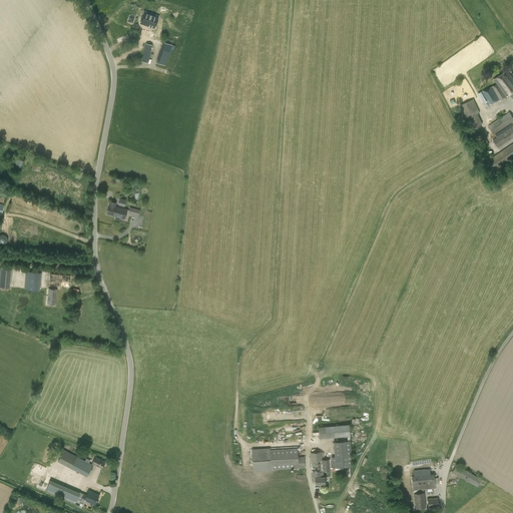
[(159,16),(144,11),(139,23),(154,28),(159,16)]
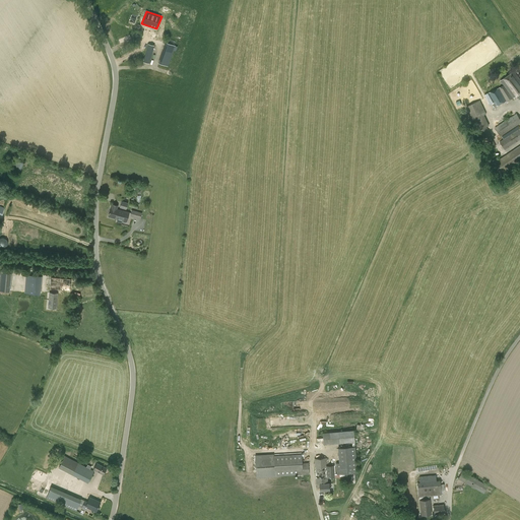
[(176,46),(169,43),(166,42),(158,63),(168,66),(176,46)]
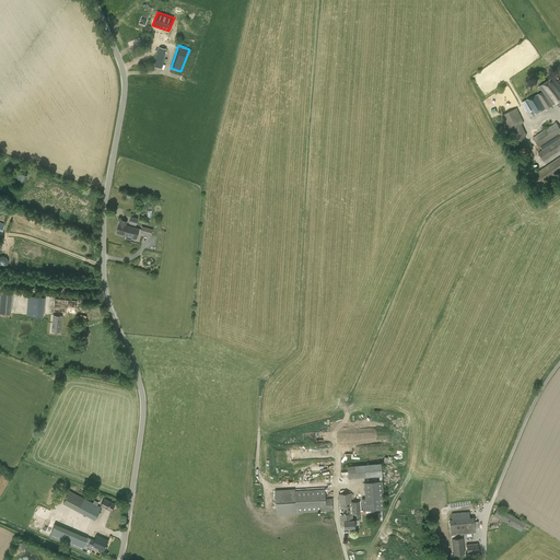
[(154,67),(161,68),(166,49),(160,47),(154,67)]
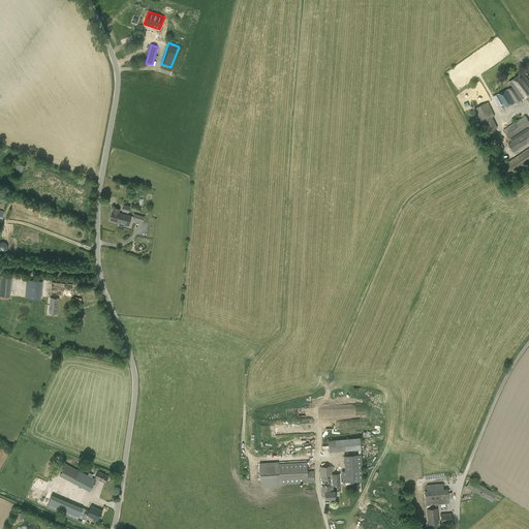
[(509,82),(512,87),(497,94),(504,107),(516,102),(517,104),(522,100),(528,94),(528,81),(523,72),(509,82)]
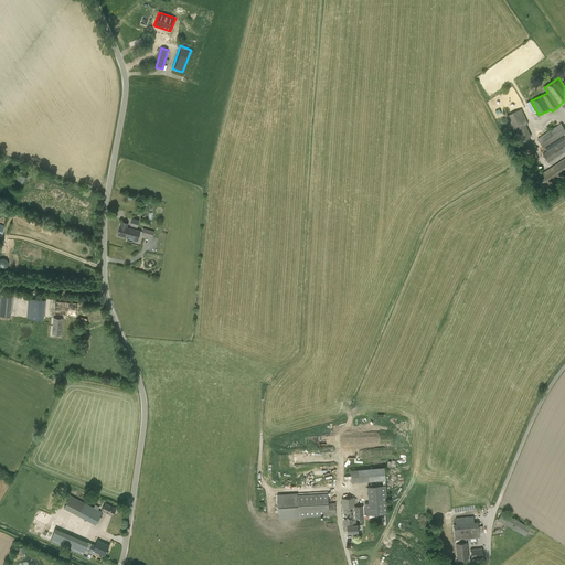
[(539,159),(529,138),(532,137),(526,125),(529,124),(521,109),(507,116),(529,163),(539,159)]
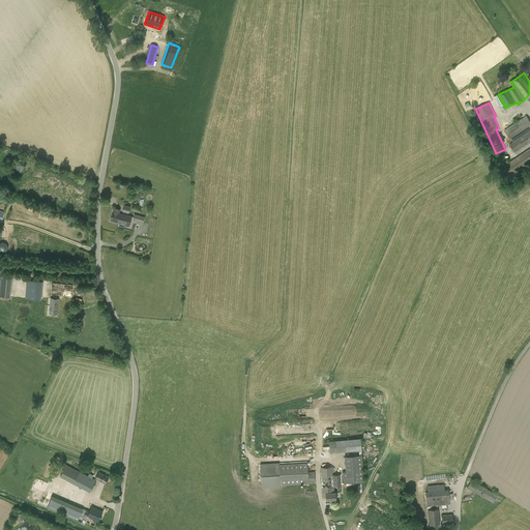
[(510,140),(529,126),(529,121),(526,116),(504,129),(510,140)]
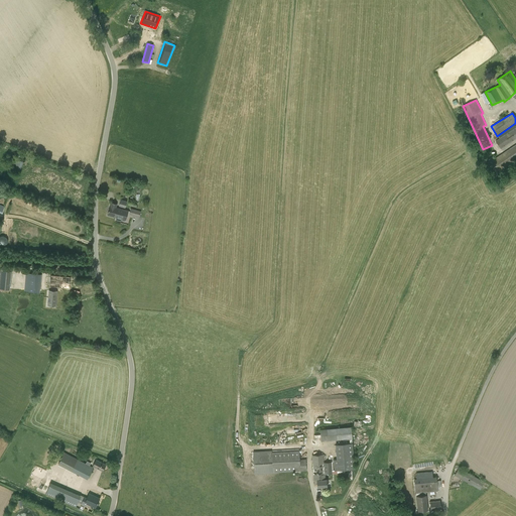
[(501,149),(515,139),(515,127),(496,140),(501,149)]
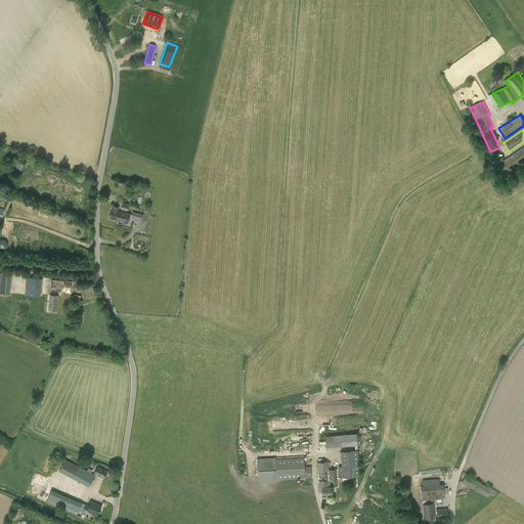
[(523,146),(504,161),(501,158),(495,162),(505,176),(523,163),(523,146)]
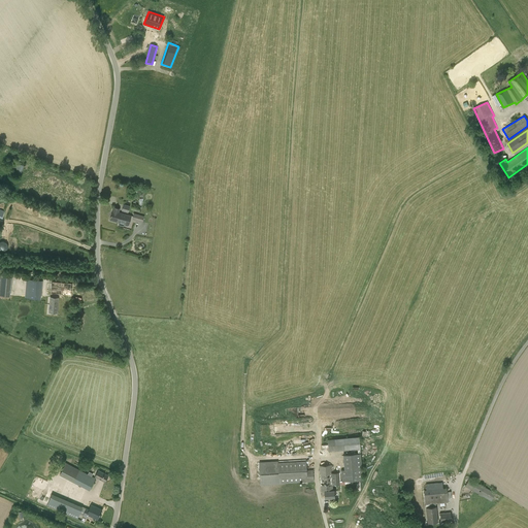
[(19,163),(18,164),(14,163),(12,169),(21,172),(24,165),(19,163)]
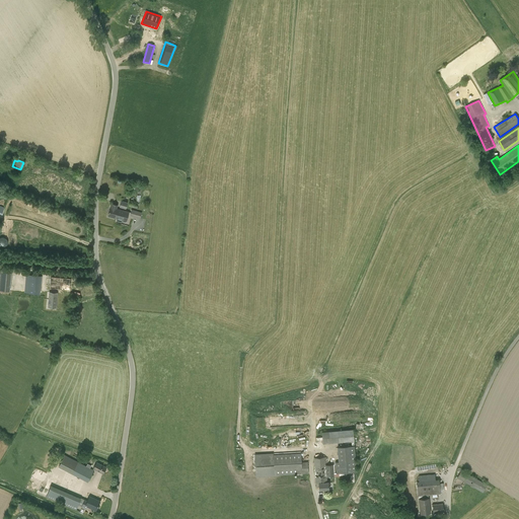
[(112,204),(110,207),(107,216),(116,218),(118,209),(117,209),(118,205),(112,204)]
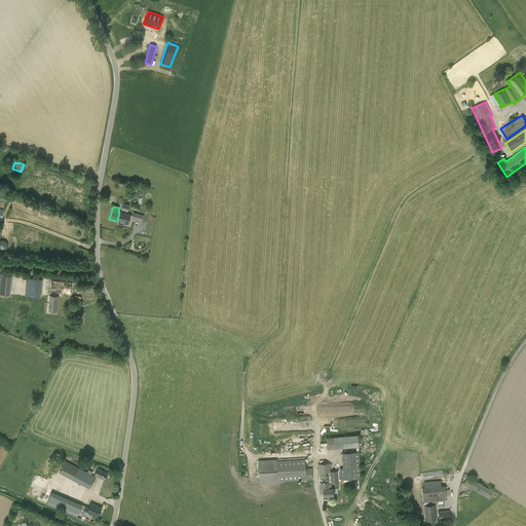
[(126,214),(119,212),(117,221),(118,221),(118,223),(118,224),(122,225),(123,225),(124,223),(128,224),(130,215),(126,214)]
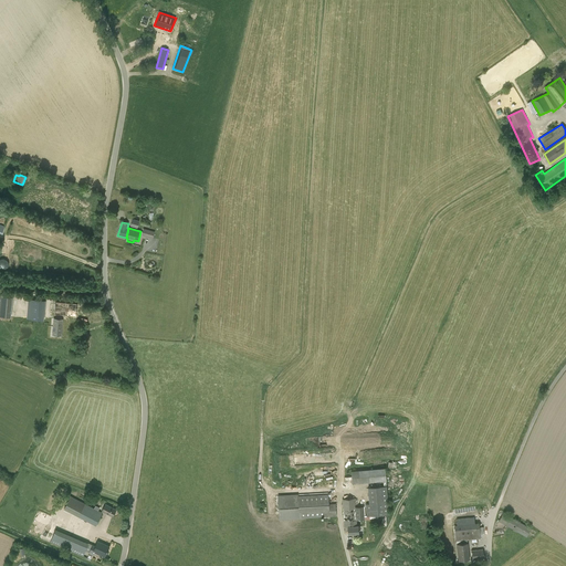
[(142,236),(153,239),(155,232),(144,229),(142,236)]
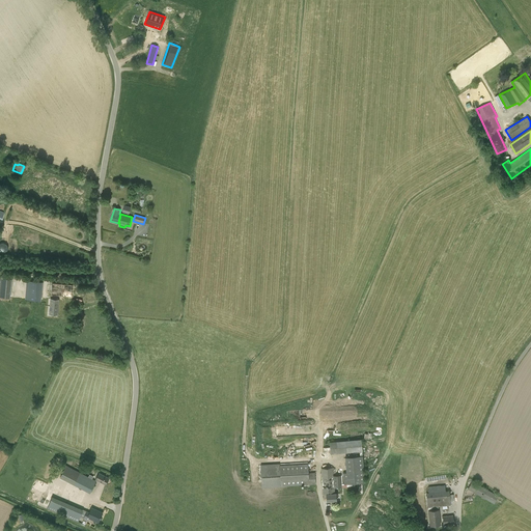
[(0,296),(12,297),(14,278),(0,277),(0,296)]
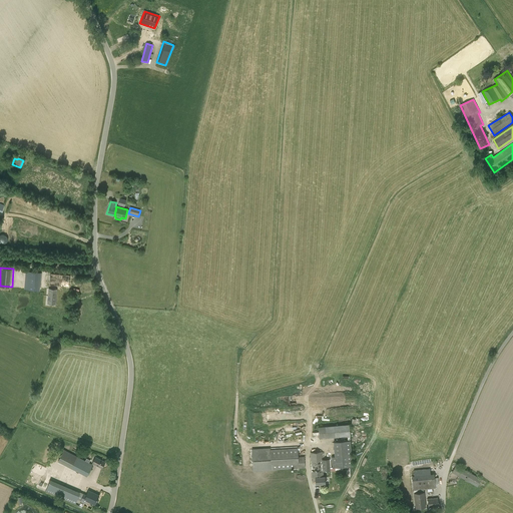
[(41,290),(41,271),(26,271),(25,290),(41,290)]
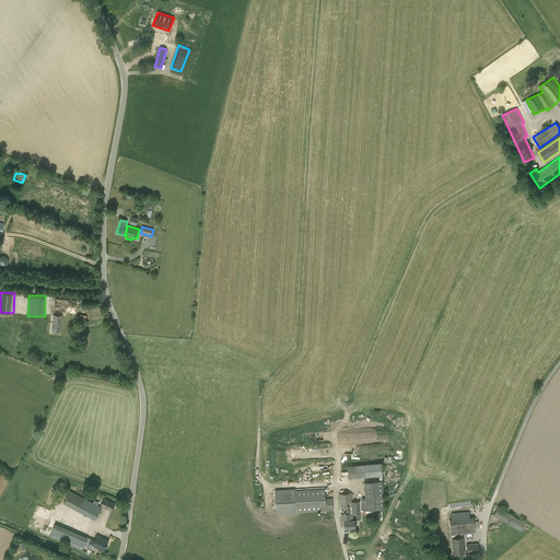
[(76,301),(55,299),(54,311),(74,313),(76,301)]
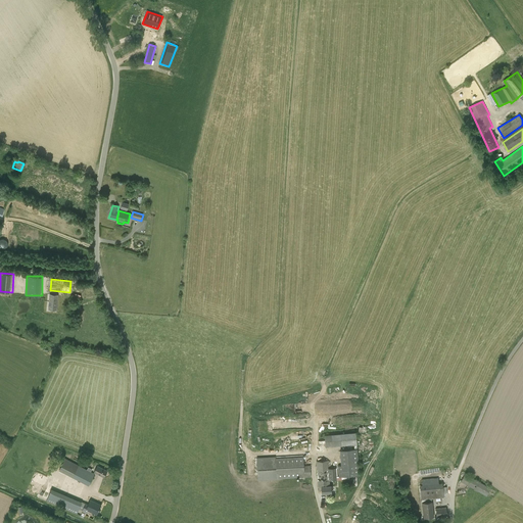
[(56,311),(58,295),(50,294),(48,310),(56,311)]
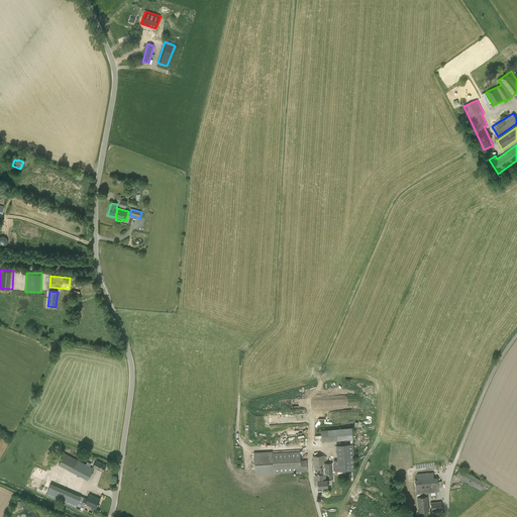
[(321,442),(352,439),(351,428),(320,430),(321,442)]
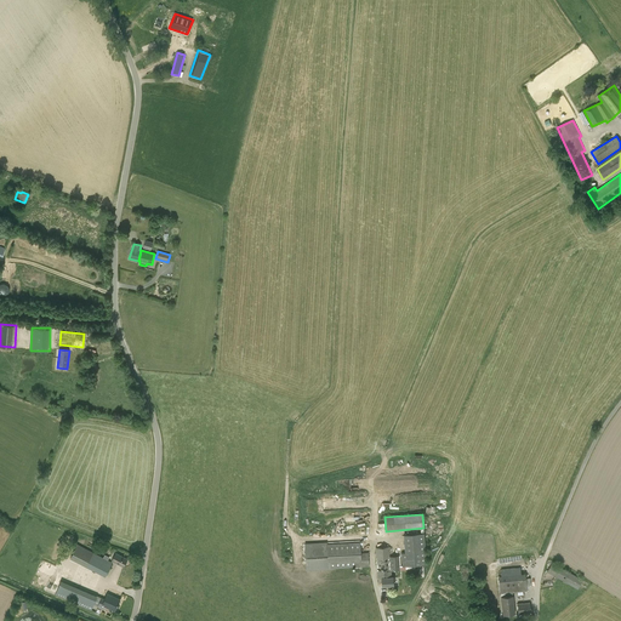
[(425,534),(403,535),(405,553),(400,553),(402,567),(427,564),(425,534)]
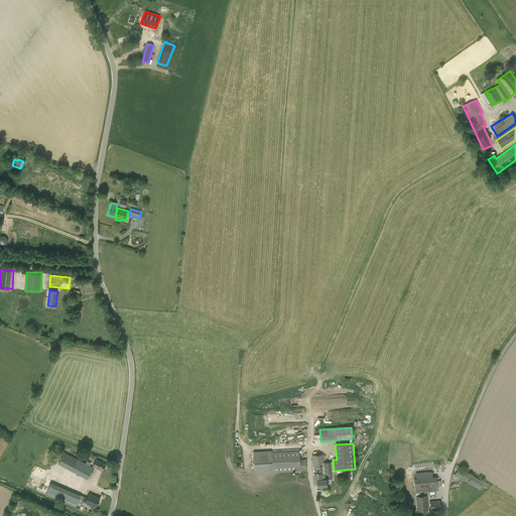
[(299,449),(272,450),(271,450),(253,452),(255,474),(273,473),(306,471),(306,460),(299,460),(299,449)]
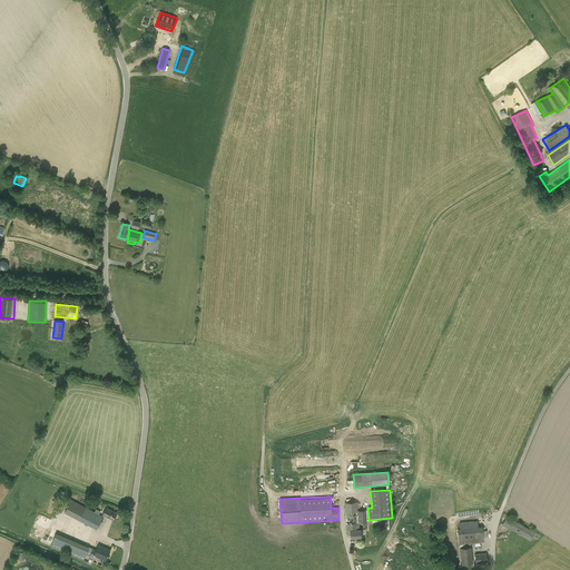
[(72,500),(67,512),(99,529),(105,517),(99,514),(101,511),(96,509),(95,511),(72,500)]
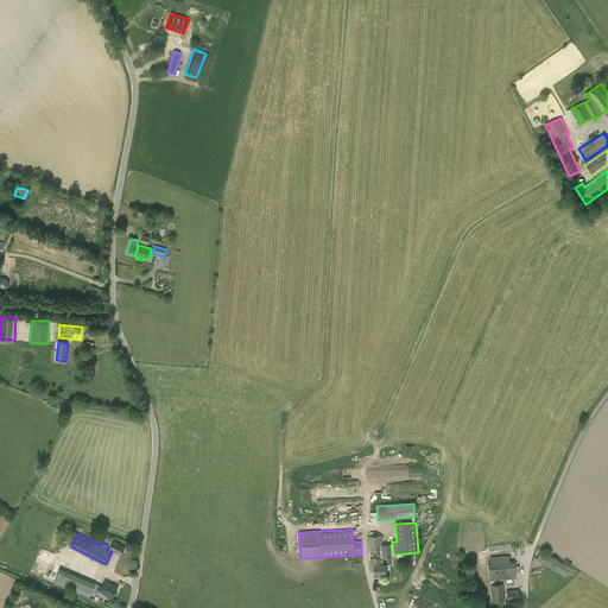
[(385,564),(384,564),(382,558),(392,558),(391,544),(381,545),(381,536),(368,536),(369,567),(373,565),(374,574),(385,574),(385,564)]
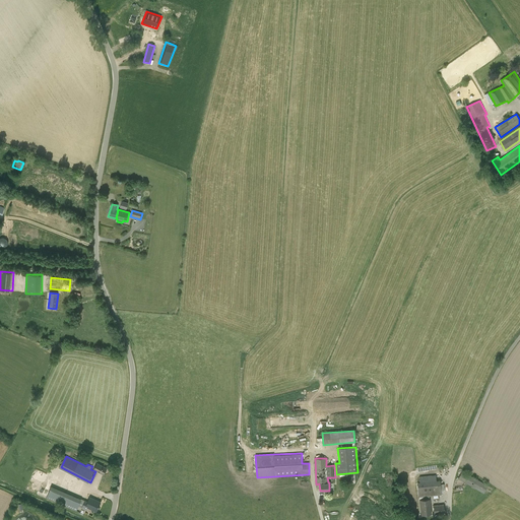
[(107,468),(96,463),(93,469),(104,474),(107,468)]
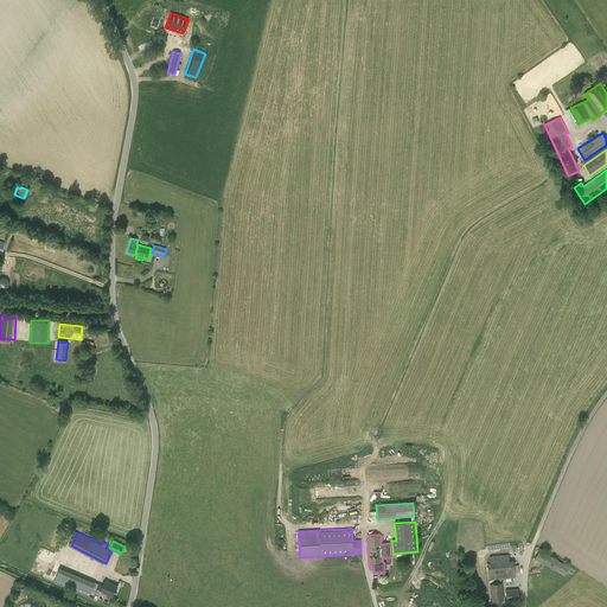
[(564,576),(570,567),(540,550),(535,558),(564,576)]
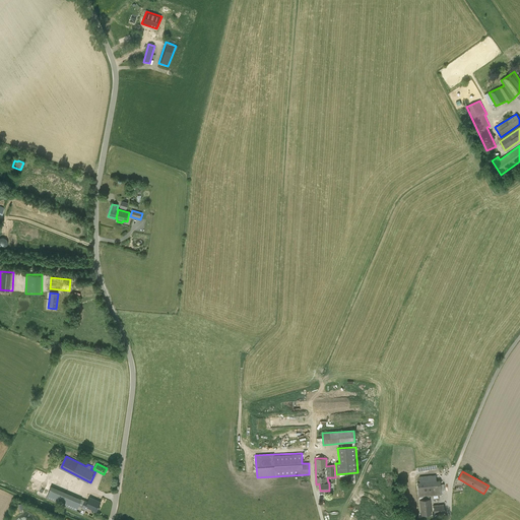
[(424,477),(424,481),(417,482),(418,498),(419,498),(421,515),(432,514),(430,499),(430,496),(441,495),(440,480),(435,480),(434,476),(424,477)]
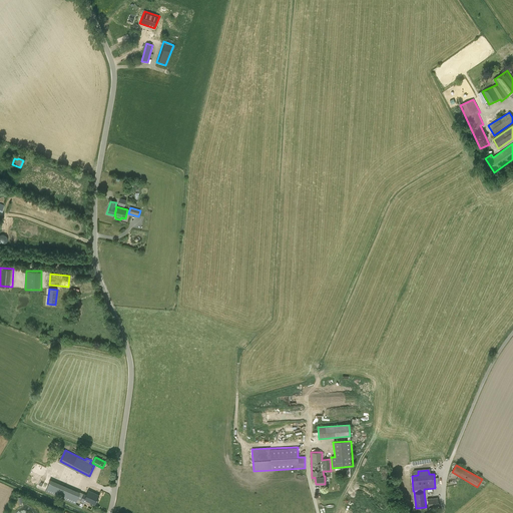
[(73,489),(68,501),(75,504),(77,499),(80,492),(73,489)]
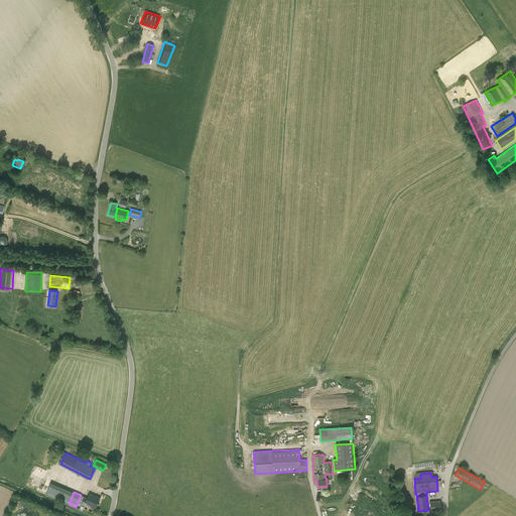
[(81,495),(78,502),(81,503),(81,504),(85,506),(86,503),(90,505),(90,503),(92,504),(91,506),(96,508),(96,506),(100,498),(89,493),(87,498),(81,495)]
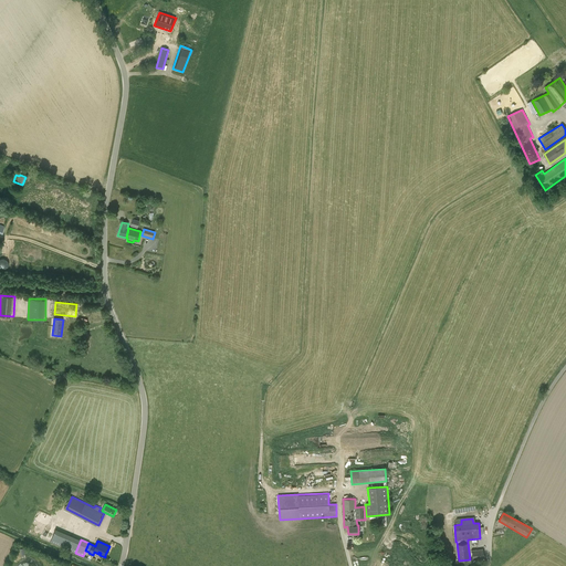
[(483,558),(483,548),(471,551),(472,559),(483,558)]
